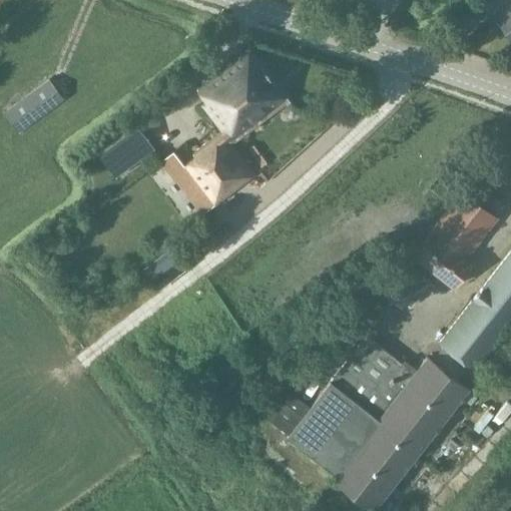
[(510,9),(496,20),(510,38),(510,9)]
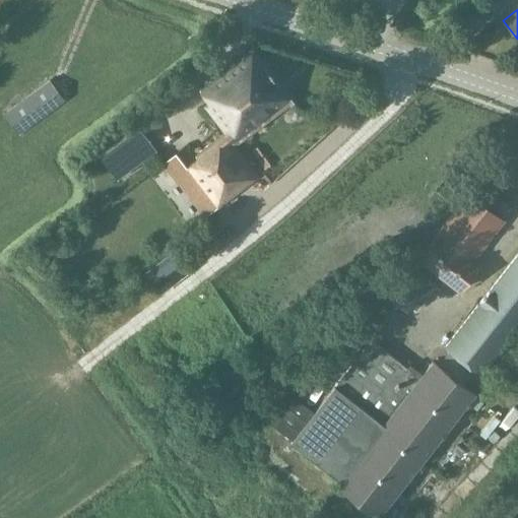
[(259,178),(258,177),(236,146),(295,105),(253,51),(200,92),(211,105),(205,110),(224,136),(196,154),(200,159),(189,168),(179,155),(166,165),(207,215),(259,178)]
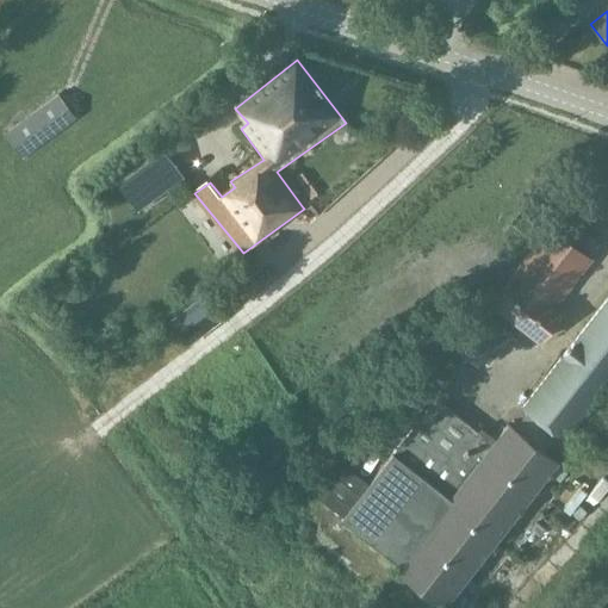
[(6,135),(23,160),(78,119),(60,97),(6,135)]
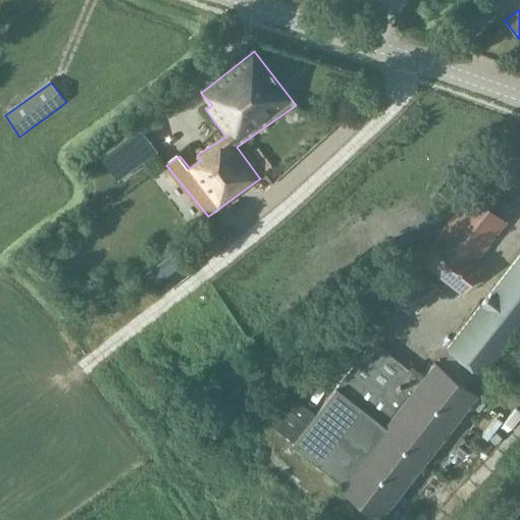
[(143,132),(103,160),(118,182),(158,152),(143,132)]
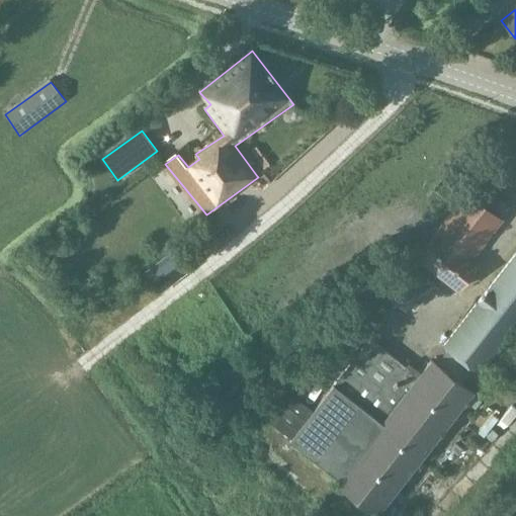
[(473,262),(504,222),(466,193),(417,259),(460,292),(480,267),(473,262)]
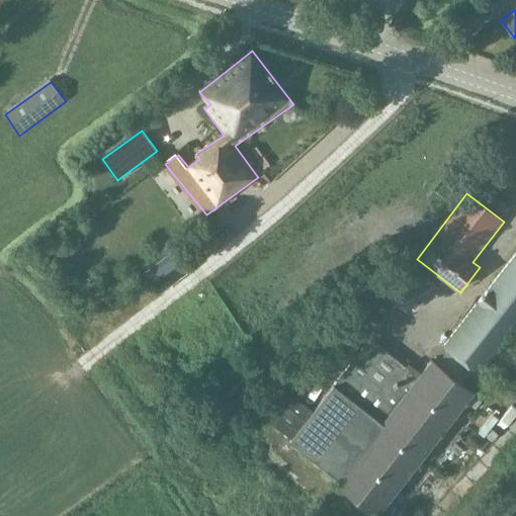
[(479,374),(515,326),(515,257),(445,346),(449,350),(438,365),(431,361),(421,374),(410,365),(407,368),(370,340),(290,442),(339,480),(335,485),(375,515),(380,515),(476,394),(463,384),(474,370),(479,374)]
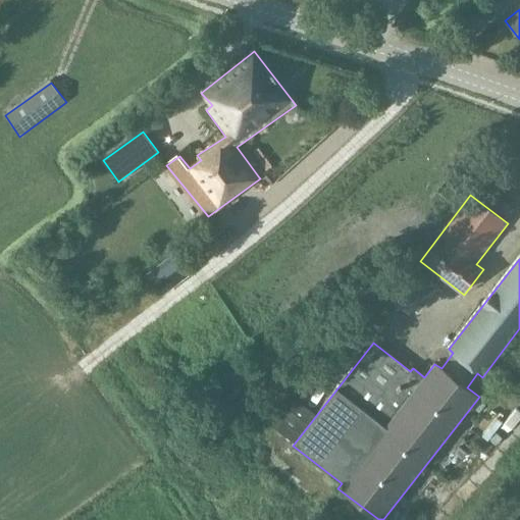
[(465,439),(488,455),(511,421),(487,406),(465,439)]
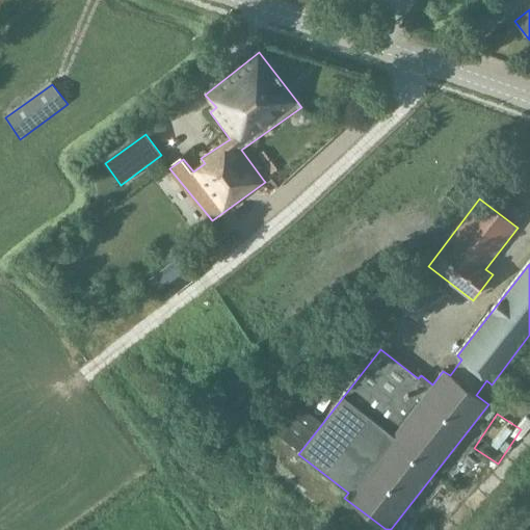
[(262,456),(268,441),(258,436),(252,452),(262,456)]
